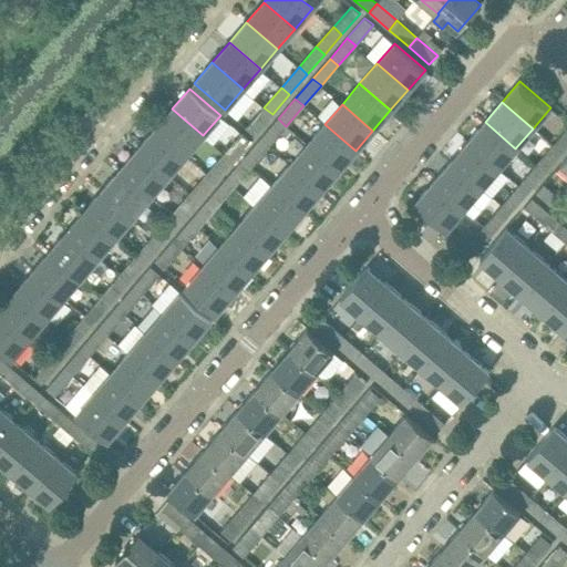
[(272,114),(264,107),(246,129),(255,135),(272,114)]
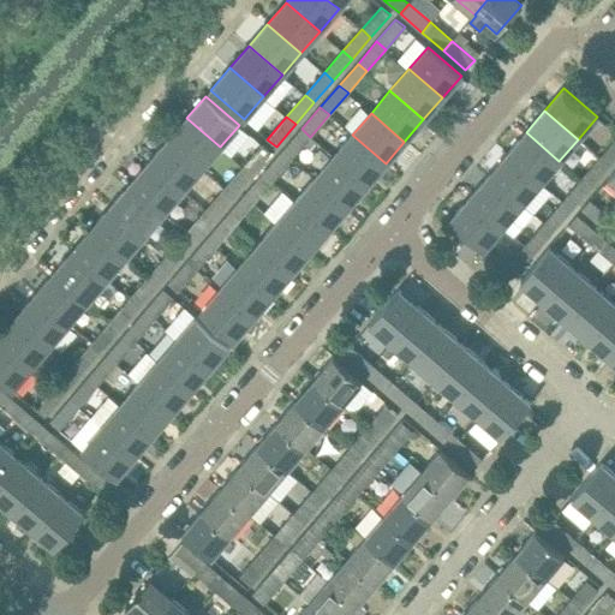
[(167,141),(201,169),(220,147),(186,118),(167,141)]
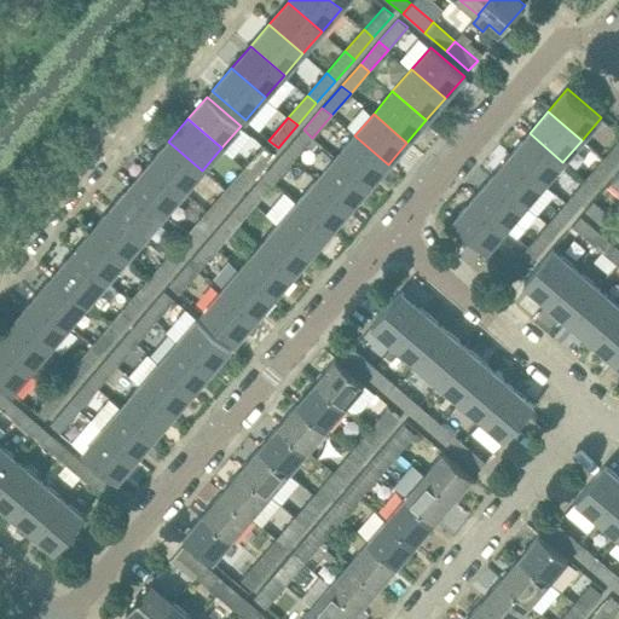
[(304,129),(284,152),(293,160),(312,138),(304,129)]
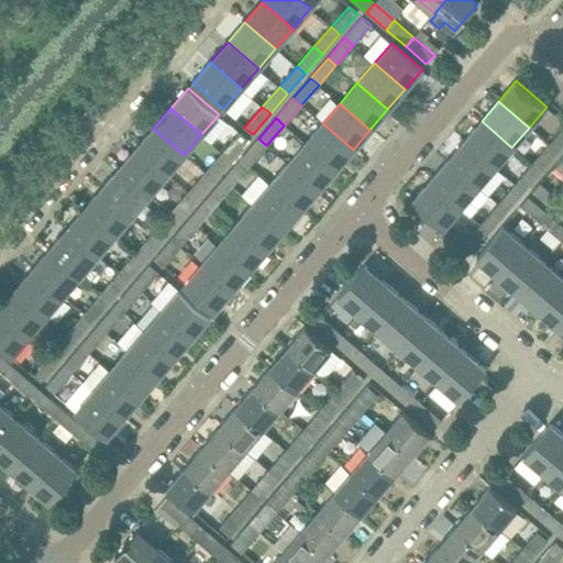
[(464,141),(495,167),(511,147),(482,121),(464,141)]
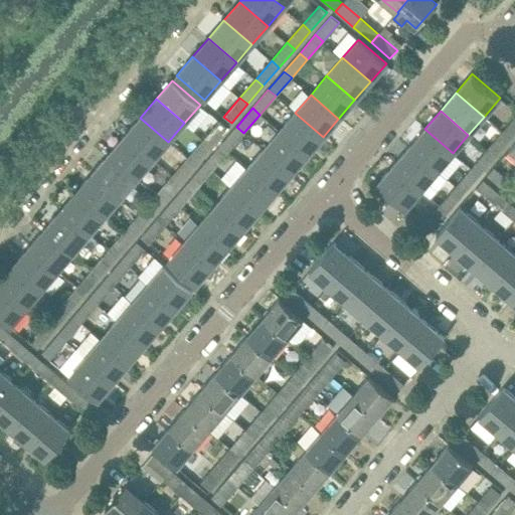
[(323,137),(295,113),(279,131),(307,155),(323,137)]
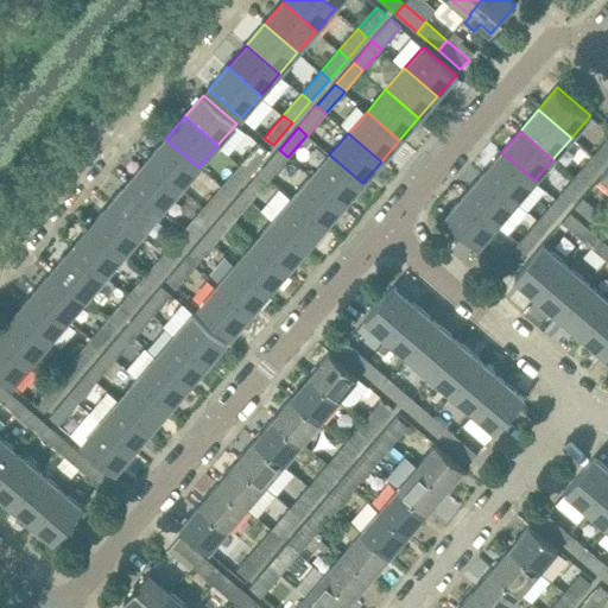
[(607,138),(594,156),(602,164),(607,157),(607,138)]
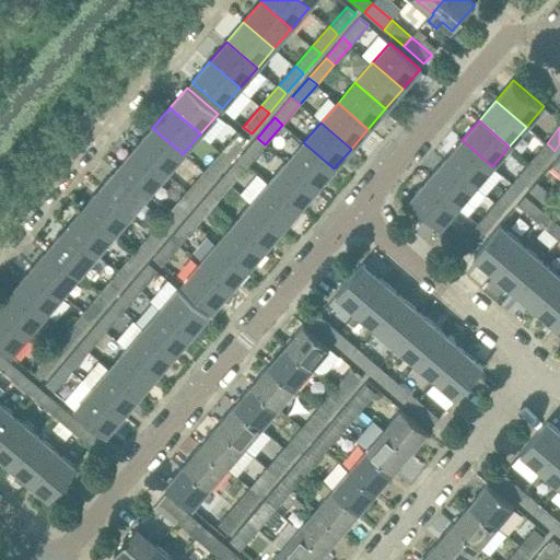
[(152,128),(136,148),(166,174),(183,154),(152,128)]
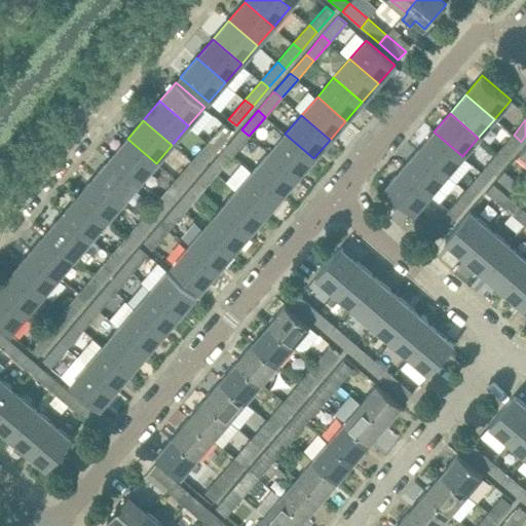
[(232,130),(224,123),(208,143),(216,149),(232,130)]
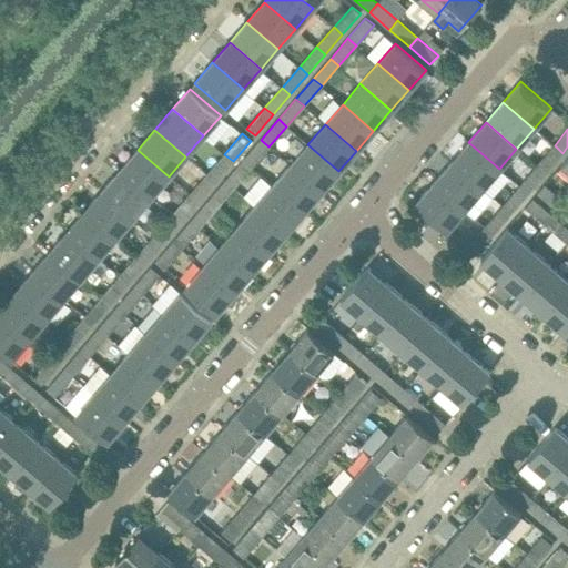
[(251,168),(269,146),(261,140),(243,160),(251,168)]
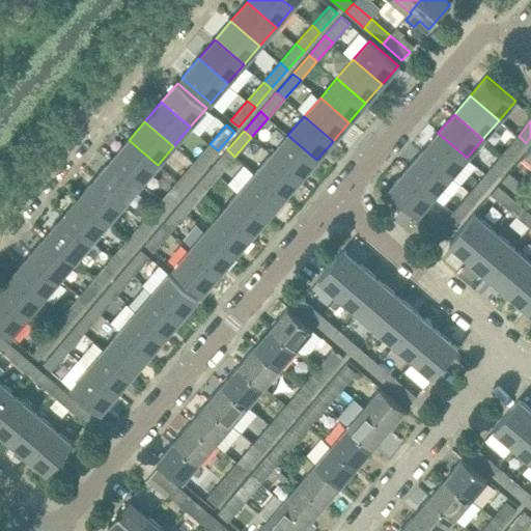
[(438,133),(421,152),(450,176),(459,185),(476,166),(467,158),(438,133)]
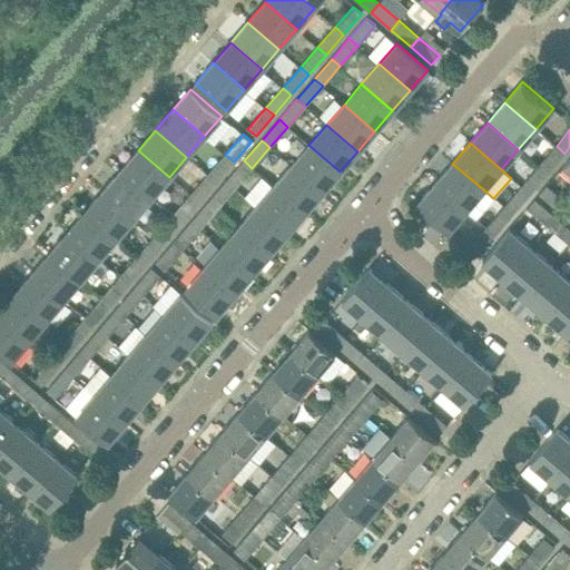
[(291,166),(322,193),(340,172),(308,145),(291,166)]
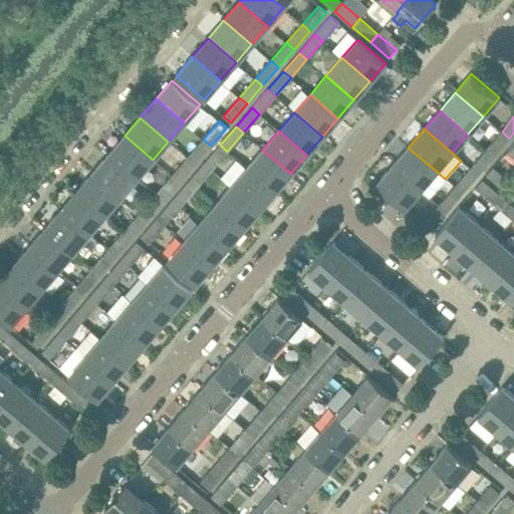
[(509,139),(502,132),(486,151),(493,157),(509,139)]
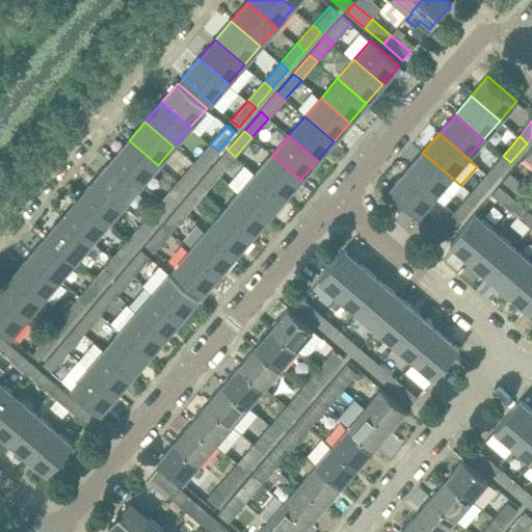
[(112,159),(141,184),(158,165),(129,140),(112,159)]
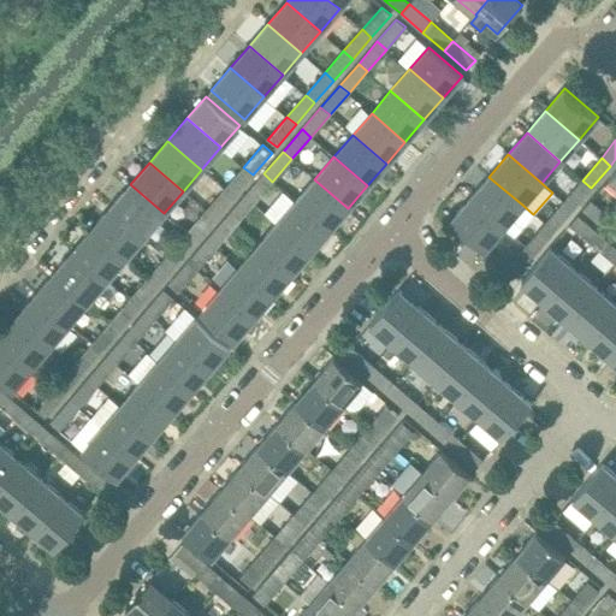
[(243,167),(224,189),(234,197),(253,175),(243,167)]
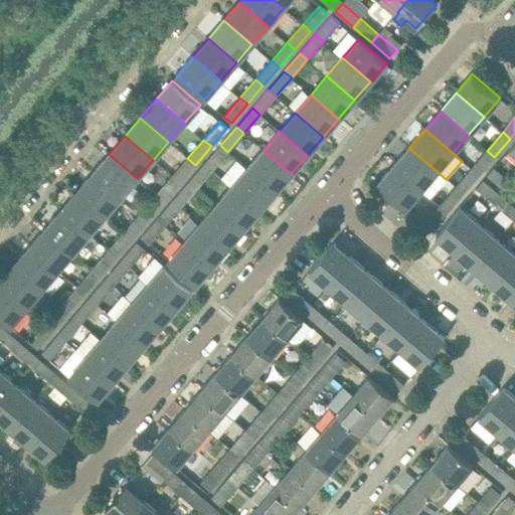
[(220,145),(204,164),(212,170),(227,152),(220,145)]
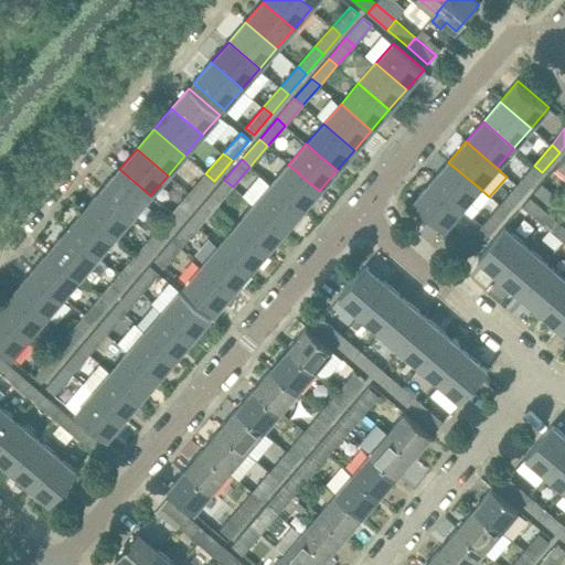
[(432,182),(462,209),(479,188),(448,162),(432,182)]
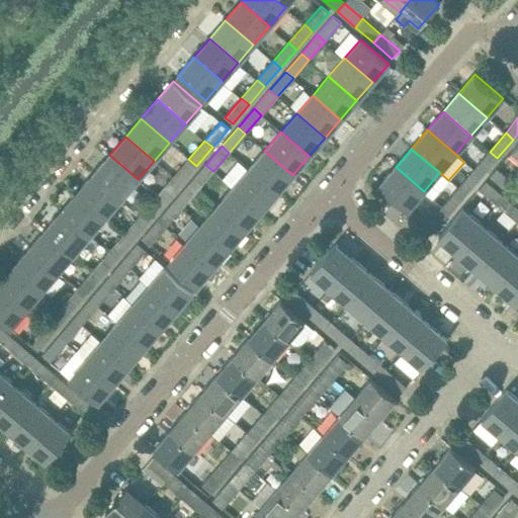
[(248,169),(276,193),(292,175),(264,151),(248,169)]
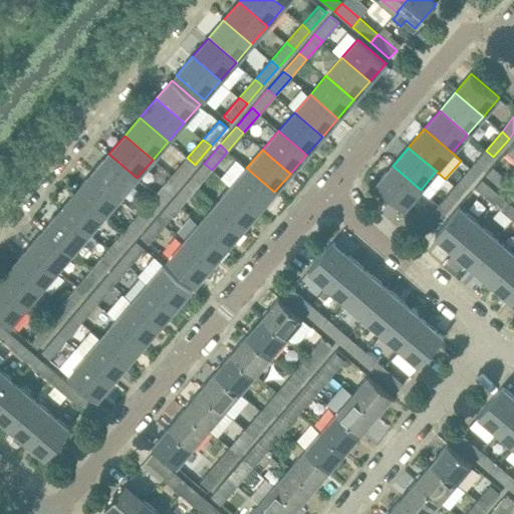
[(493,157),(486,151),(470,169),(478,176),(493,157)]
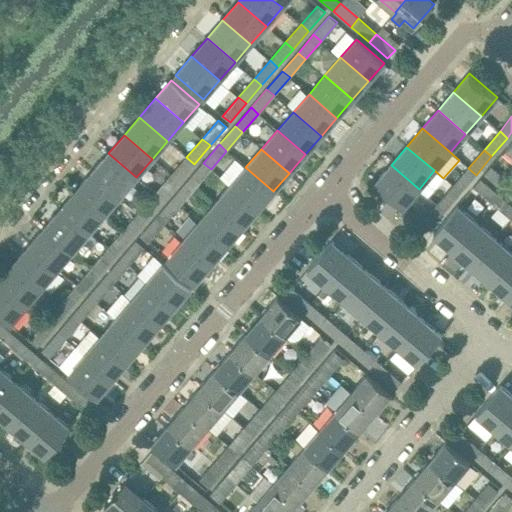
[(108,153),(93,171),(120,195),(136,177),(108,153)]
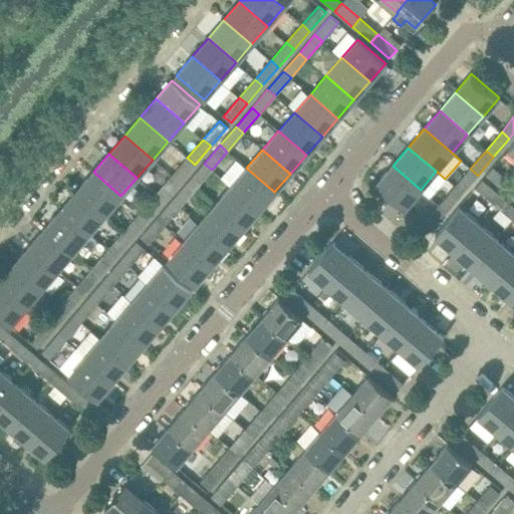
[(195,165),(187,158),(172,176),(179,183),(195,165)]
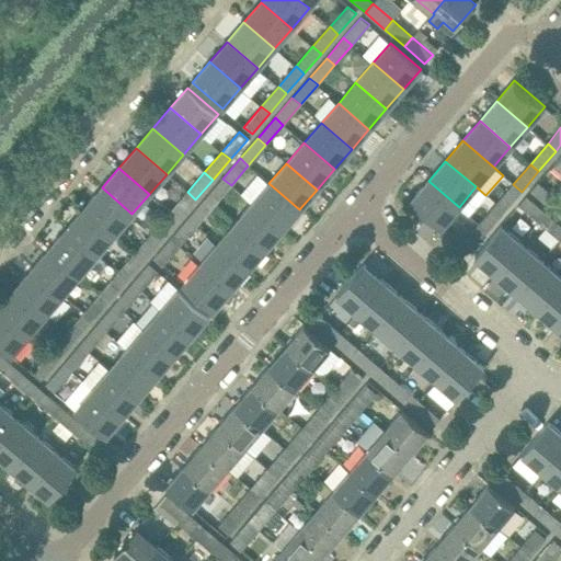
[(214,205),(231,185),(222,179),(205,198),(214,205)]
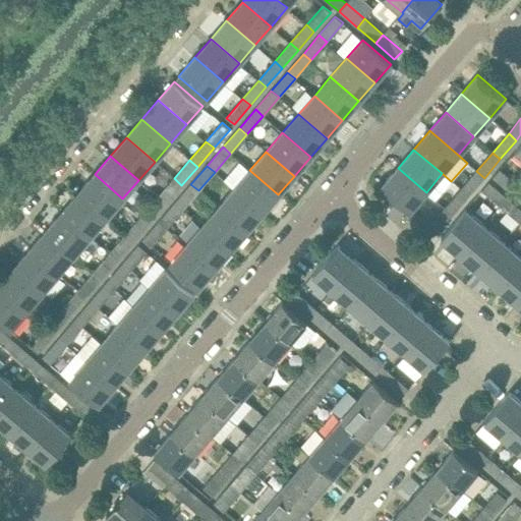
[(410,211),(426,192),(398,168),(382,186),(410,211)]
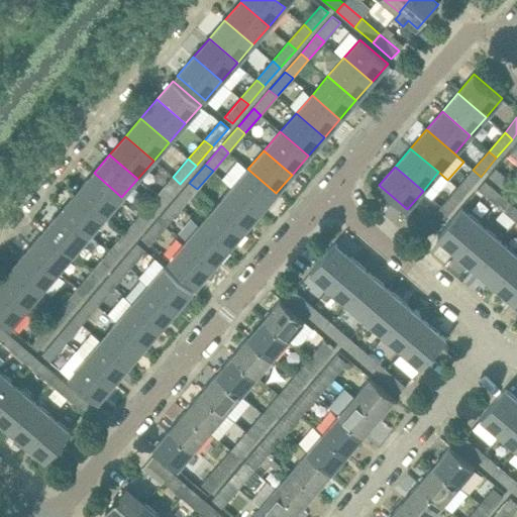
[(232,188),(260,212),(276,193),(247,169),(232,188)]
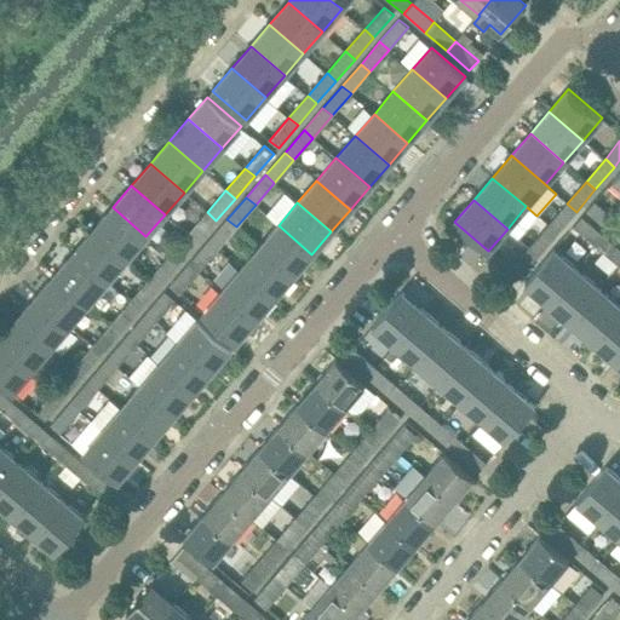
[(609,230),(616,222),(595,202),(586,211),(609,230)]
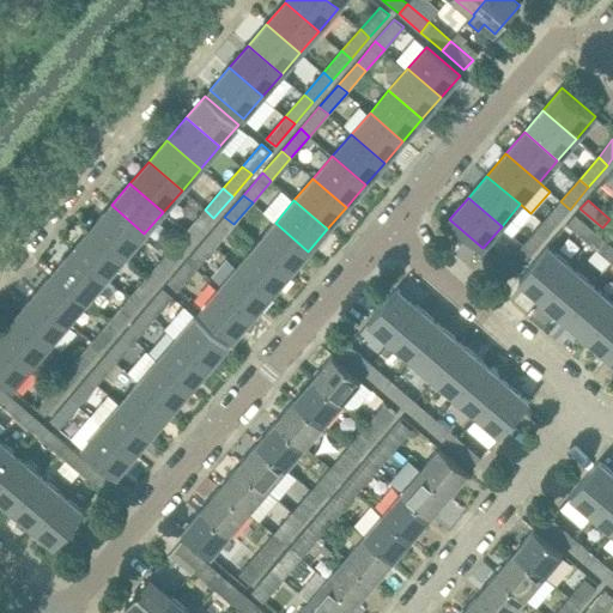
[(570,210),(560,201),(542,223),(551,231),(570,210)]
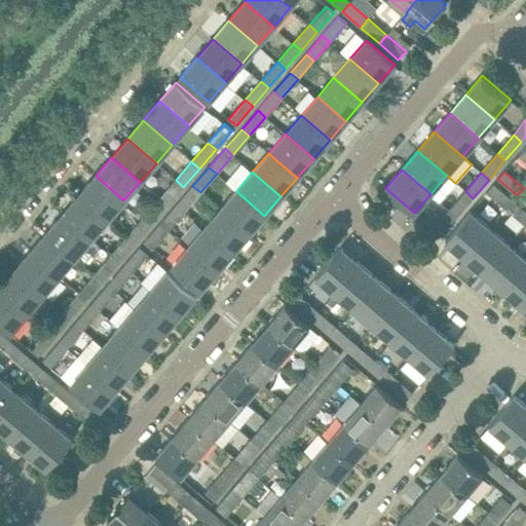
[(79,195),(108,220),(123,200),(96,176),(79,195)]
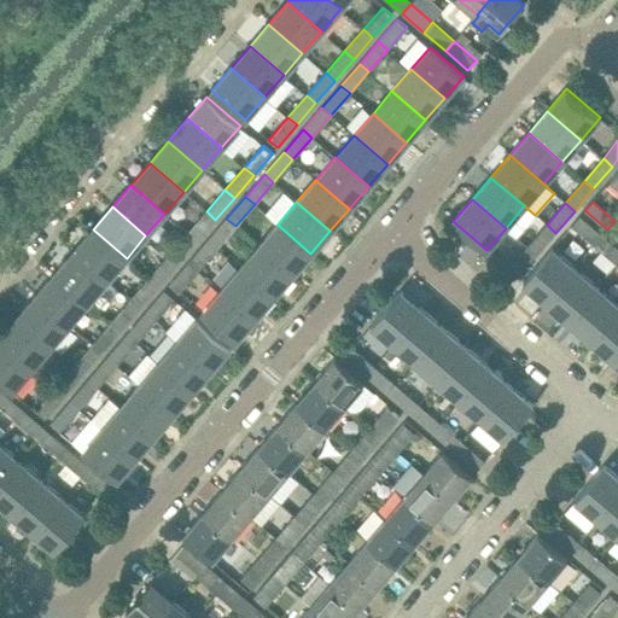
[(207,211),(187,234),(197,242),(215,220),(207,211)]
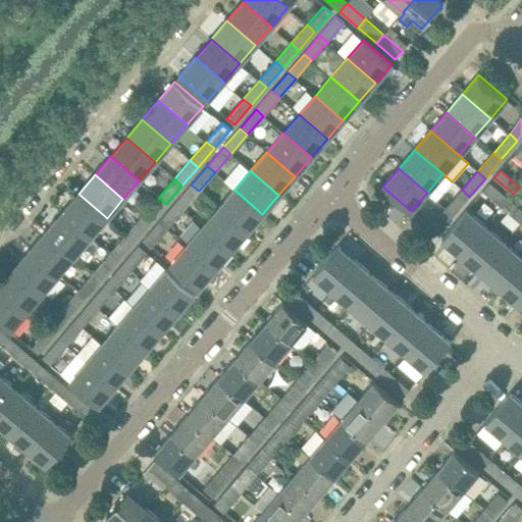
[(483,190),(502,206),(509,199),(489,183),(483,190)]
